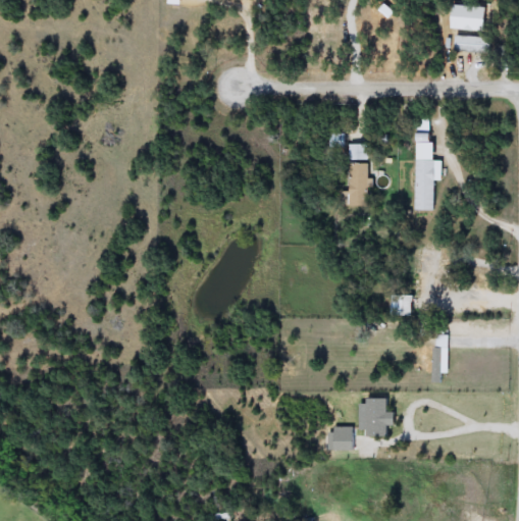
[(489,52),(453,51),(454,35),(489,36),(489,52)]
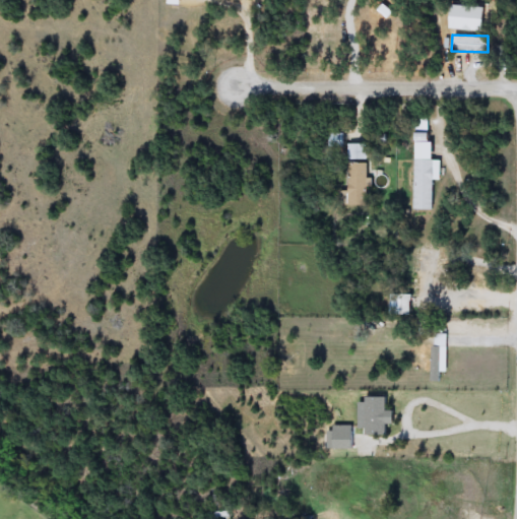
[(432,209),(413,209),(413,120),(426,120),(426,140),(432,141),(432,209)]
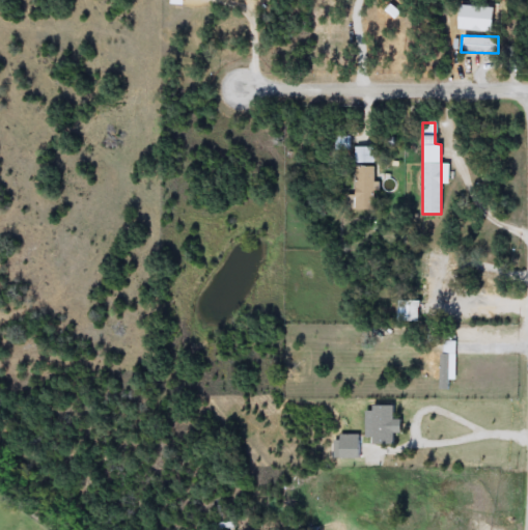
[(371,146),(371,161),(354,161),(354,146),(371,146)]
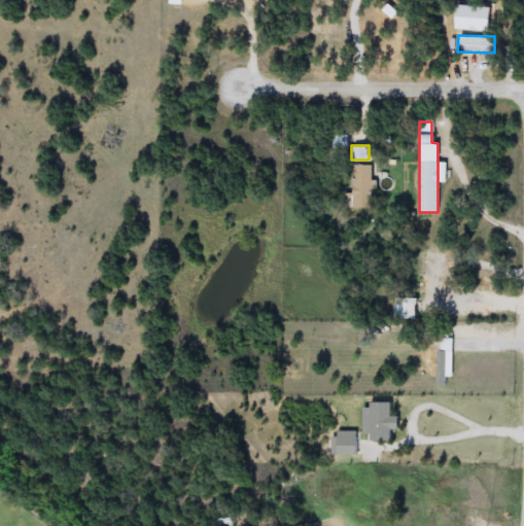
[(350,165),(369,165),(369,207),(350,207),(350,165)]
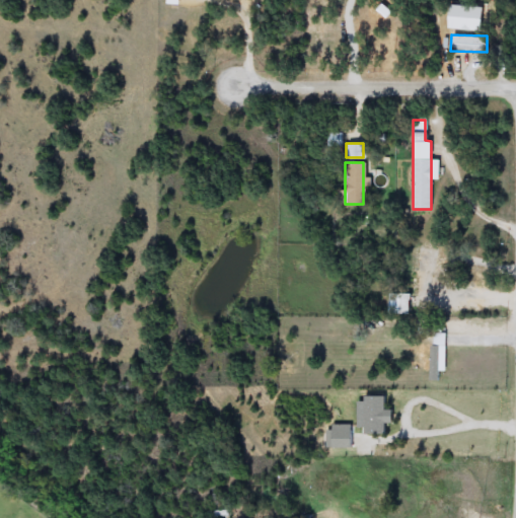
[(417,370),(417,345),(434,345),(434,344),(443,344),(443,370),(417,370)]
